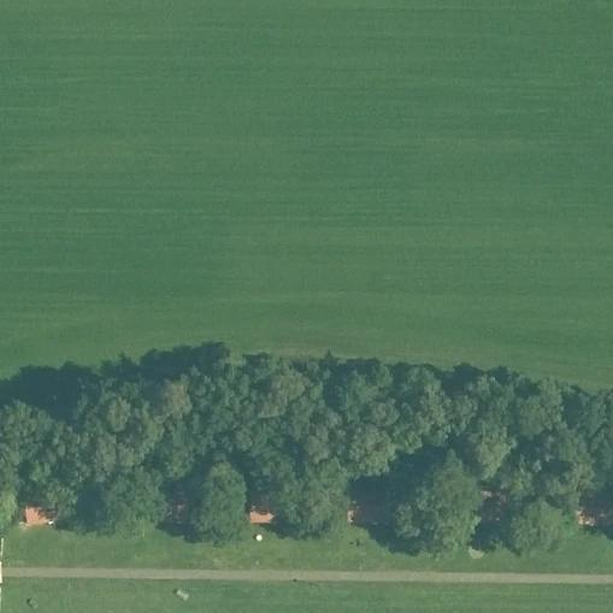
[(23,495),(27,524),(62,520),(58,491),(23,495)]
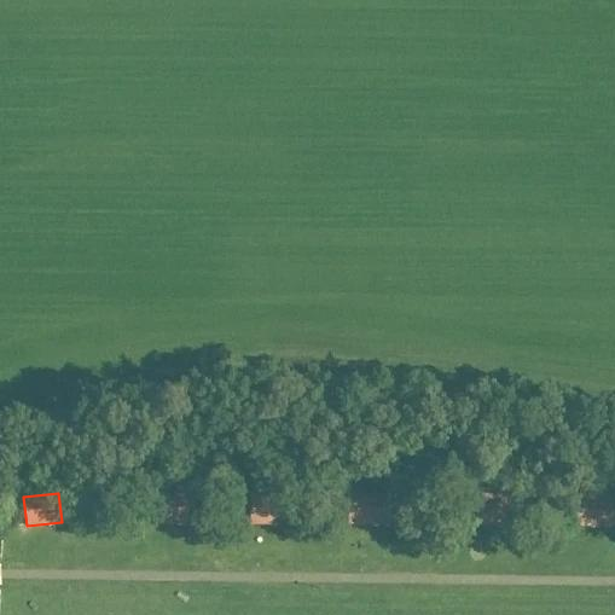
[(156,493),(155,523),(191,523),(191,494),(156,493)]
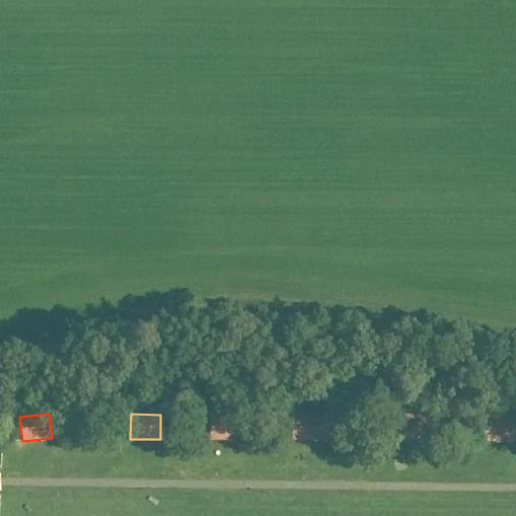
[(210,440),(239,440),(239,415),(210,415),(210,440)]
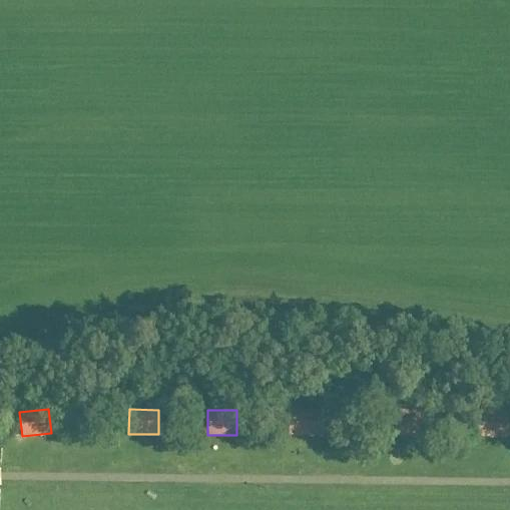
[(291,435),(330,435),(330,411),(291,410),(291,435)]
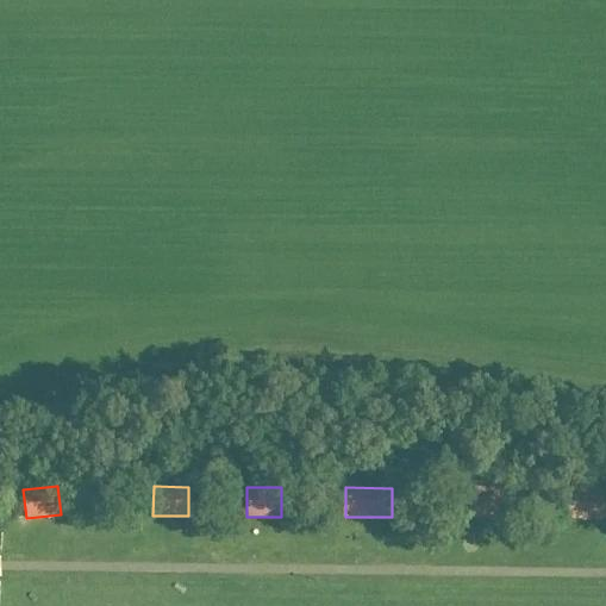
[(564,518),(599,519),(600,489),(566,488),(564,518)]
